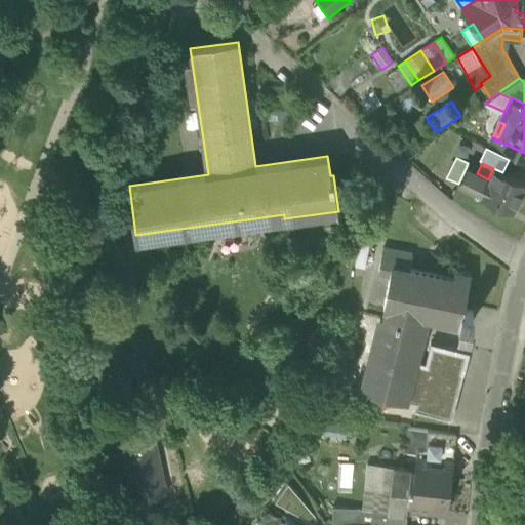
[(502,172),(493,168),(488,179),(477,173),(466,168),(458,184),(481,195),(480,196),(511,210),(524,184),(502,172)]
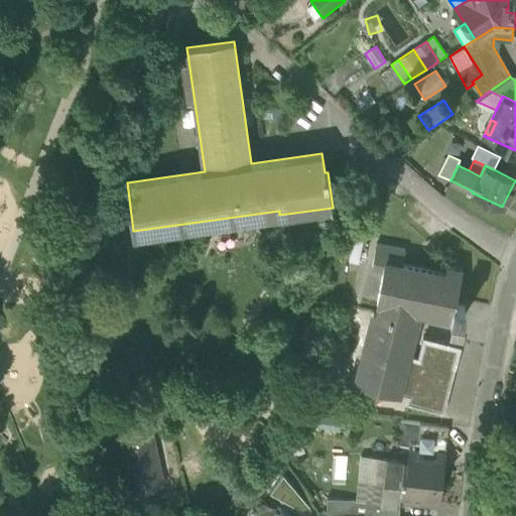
[(364,241),(354,239),(349,260),(359,263),(364,241)]
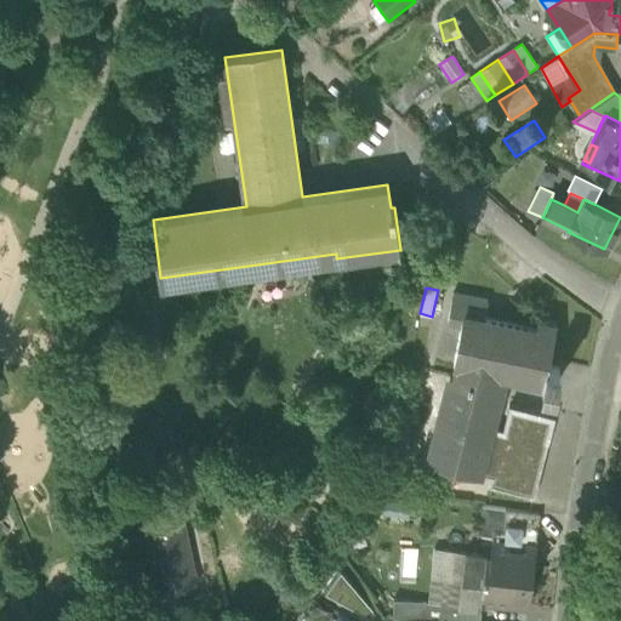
[(448,322),(461,325),(462,315),(484,319),(488,301),(453,294),(448,322)]
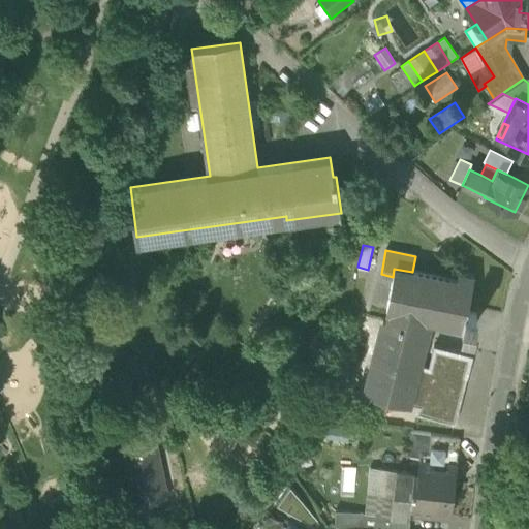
[(462,328),(473,330),(476,313),(465,312),(472,278),(458,275),(457,281),(412,272),(394,269),(393,277),(386,309),(391,310),(431,317),(462,324),(462,328)]
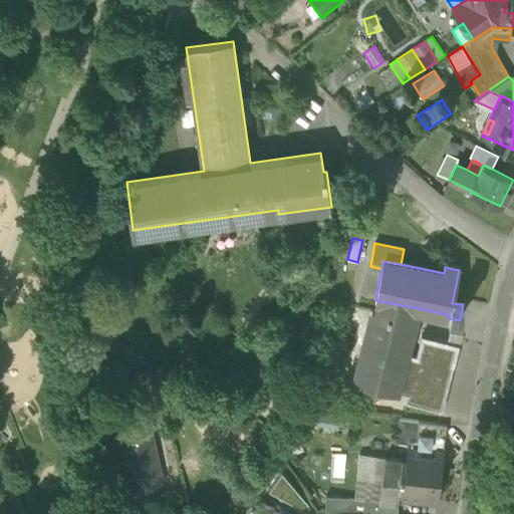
[(353,381),(397,394),(408,352),(419,308),(379,301),(369,339),(364,337),(353,381)]
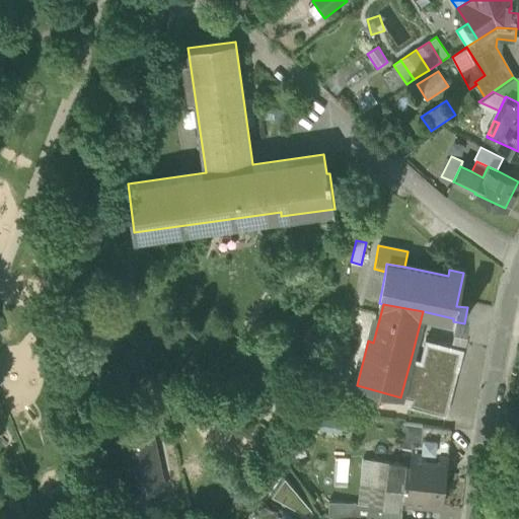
[(308,323),(300,338),(310,344),(318,329),(308,323)]
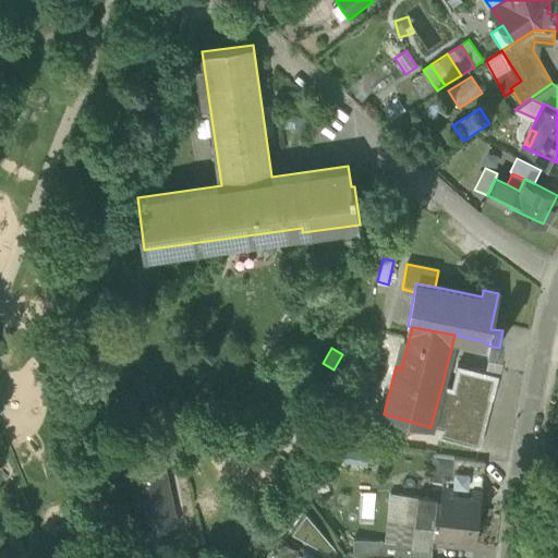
[(457,364),(451,386),(440,429),(439,436),(480,446),(497,375),(457,364)]
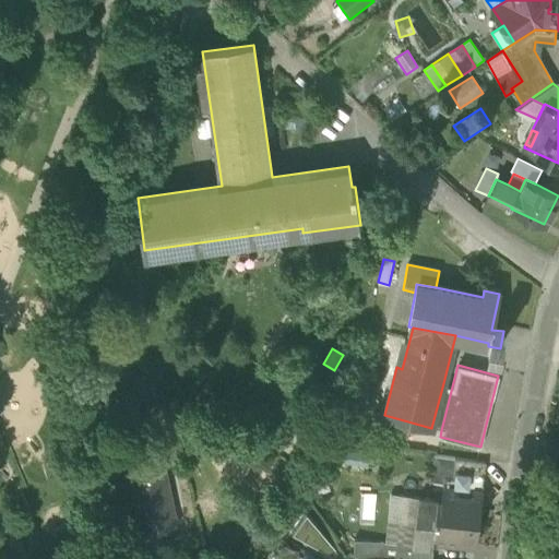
[(452,387),(443,383),(431,428),(441,430),(452,387)]
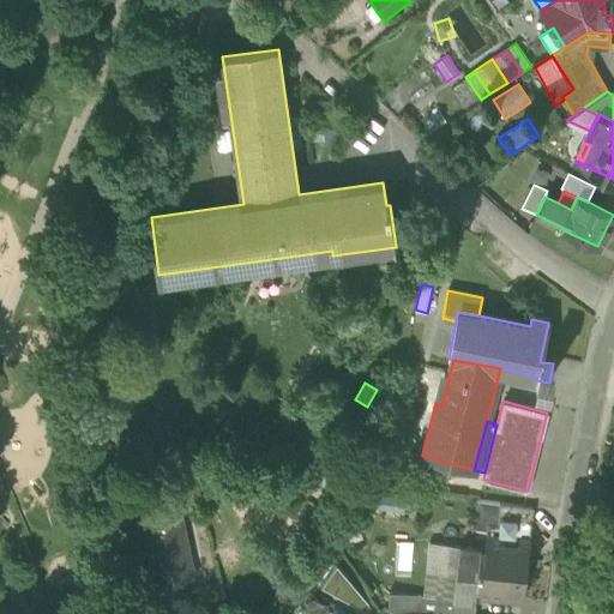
[(154,444),(126,434),(120,452),(148,462),(154,444)]
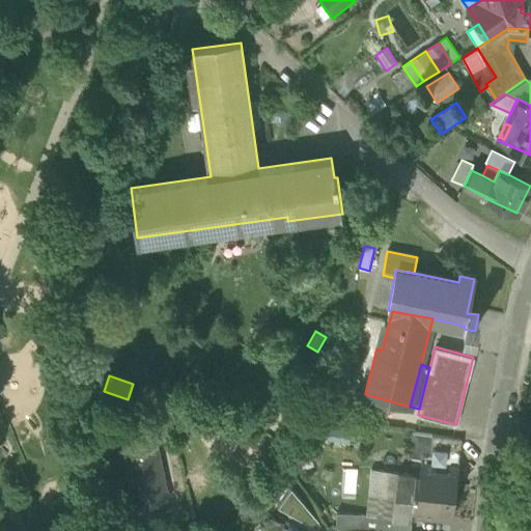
[(118,424),(135,505),(168,498),(150,418),(118,424)]
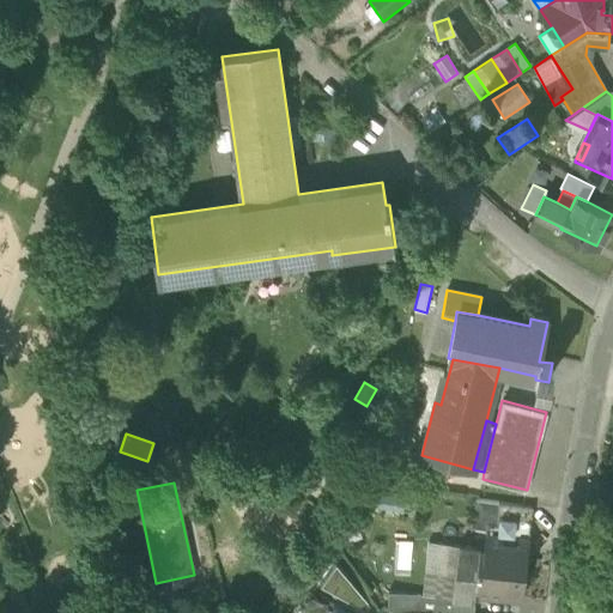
[(496,525),(498,503),(474,499),(472,527),(485,528),(485,523),(496,525)]
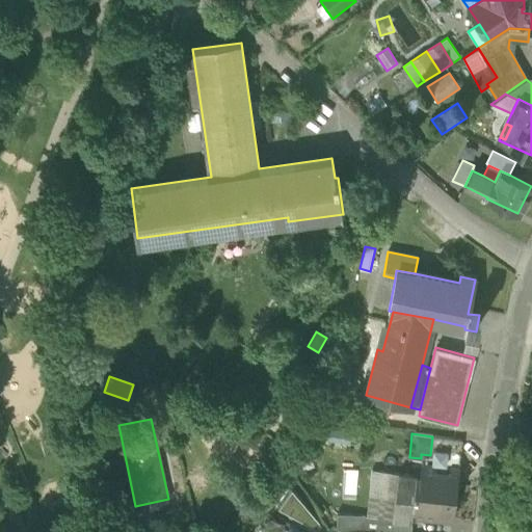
[(429,462),(458,466),(461,440),(432,436),(430,455),(429,462)]
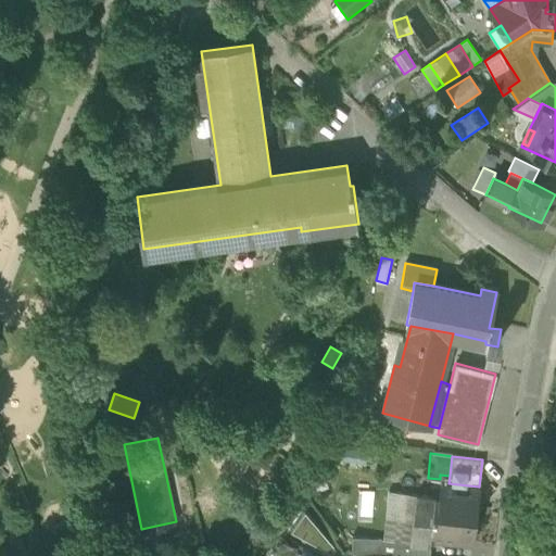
[(450,476),(440,475),(440,479),(439,482),(449,483),(450,476)]
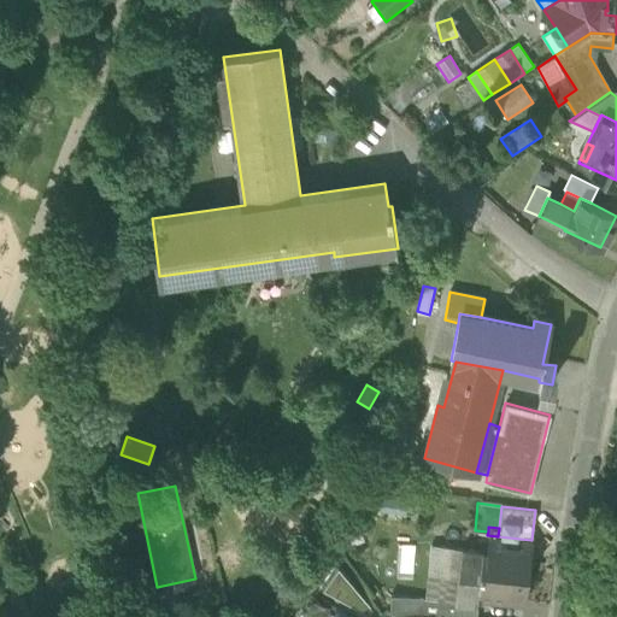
[(487,535),(486,550),(523,554),(526,541),(532,542),(532,540),(498,536),(487,535)]
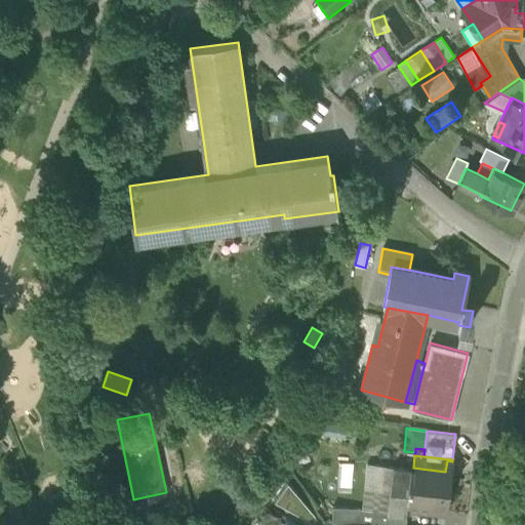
[(376,491),(379,465),(366,462),(362,510),(371,511),(384,512),(386,496),(389,496),(389,492),(376,491)]
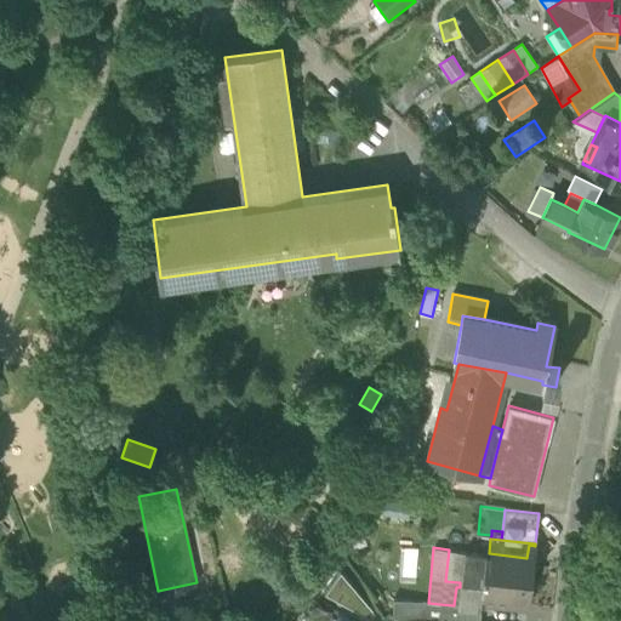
[(445,581),(460,582),(482,585),(485,553),(449,550),(445,581)]
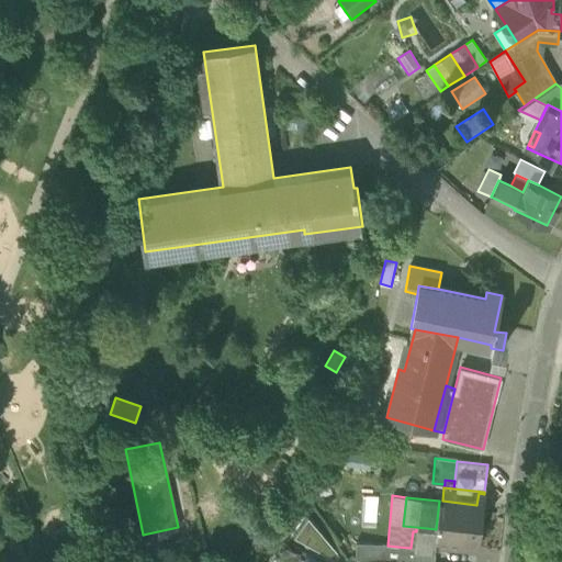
[(482,505),(476,505),(442,501),(439,501),(436,529),(435,543),(478,548),(482,505)]
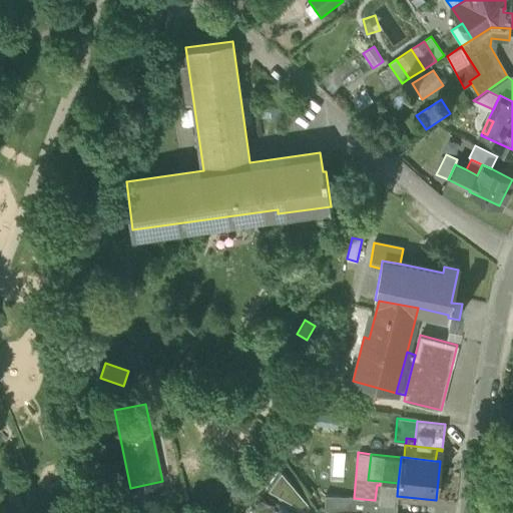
[(309,508),(280,469),(267,489),(303,512),(309,508)]
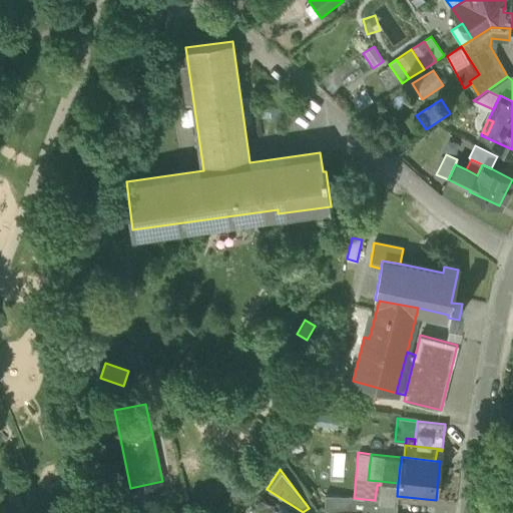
[(397,496),(398,483),(380,481),(380,485),(377,485),(375,500),(396,502),(397,496)]
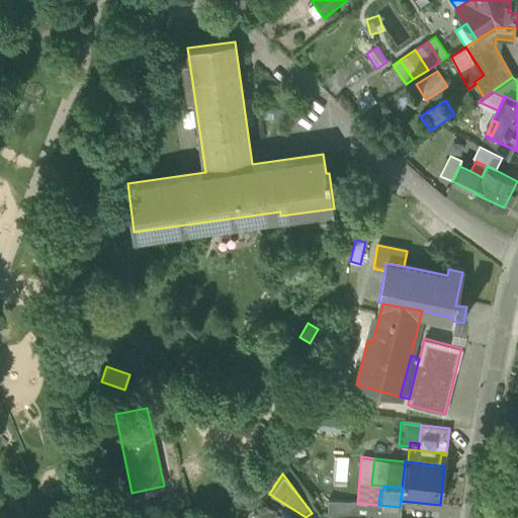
[(327,513),(364,517),(366,504),(357,503),(328,500),(327,513)]
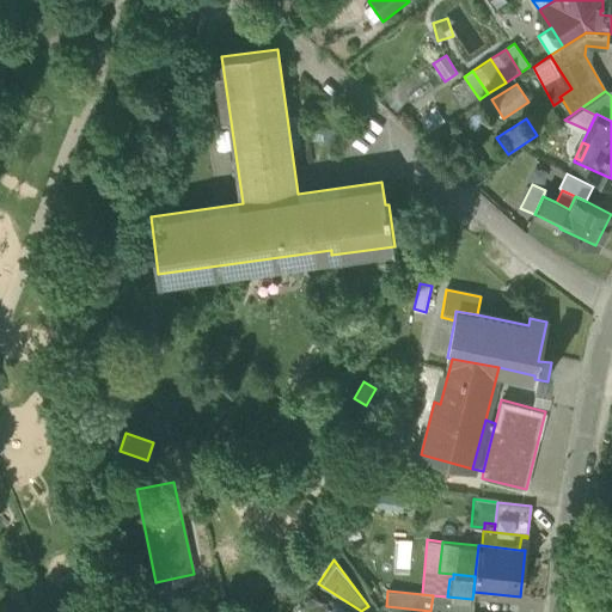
[(433,595),(430,611),(435,611),(470,611),(472,599),(447,597),(433,595)]
